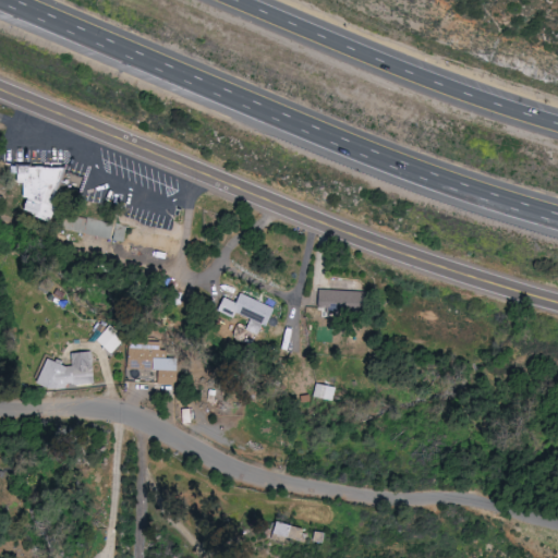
[(51,218),(52,193),(83,194),(83,174),(65,174),(65,168),(15,166),(14,187),(20,187),(20,197),(20,217),(51,218)]
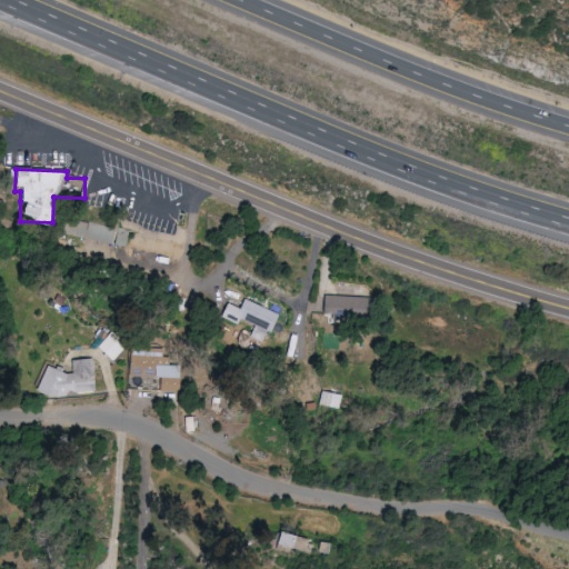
[(65,233),(111,245),(115,229),(68,217),(65,233)]
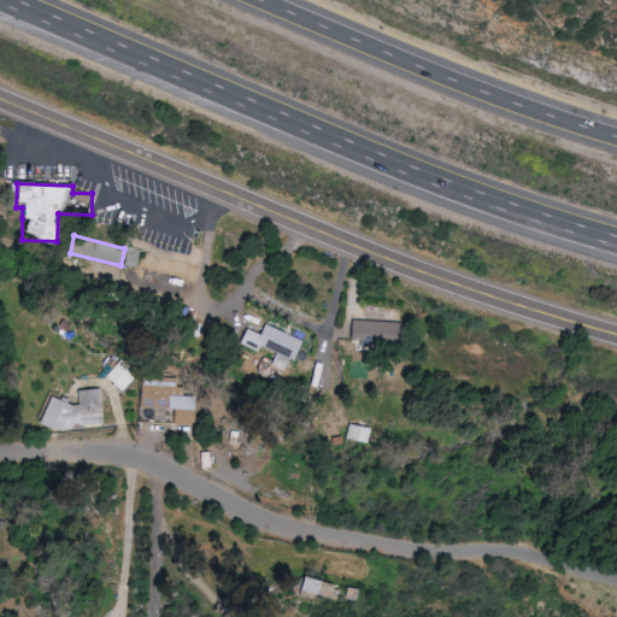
[(350,345),(403,346),(403,323),(351,321),(350,345)]
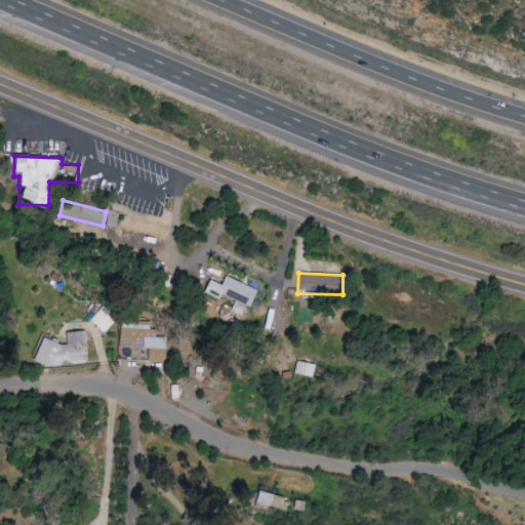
[(249,307),(256,289),(225,276),(221,284),(209,279),(203,292),(218,298),(220,293),(249,307)]
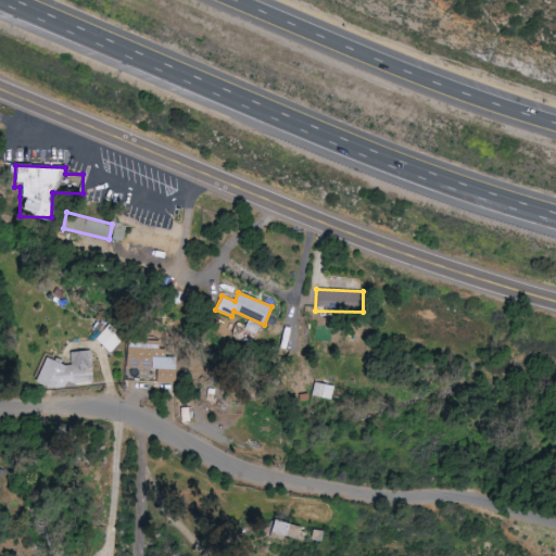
[(155,383),(175,383),(175,357),(159,357),(159,341),(127,341),(127,368),(155,369),(155,383)]
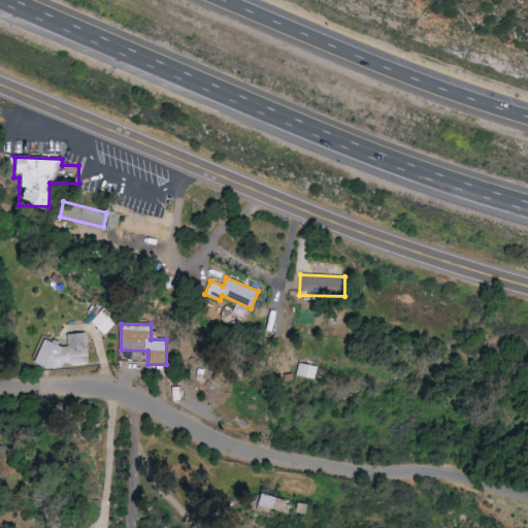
[(42,339),(32,364),(44,368),(88,365),(85,332),(66,334),(67,347),(61,348),(42,339)]
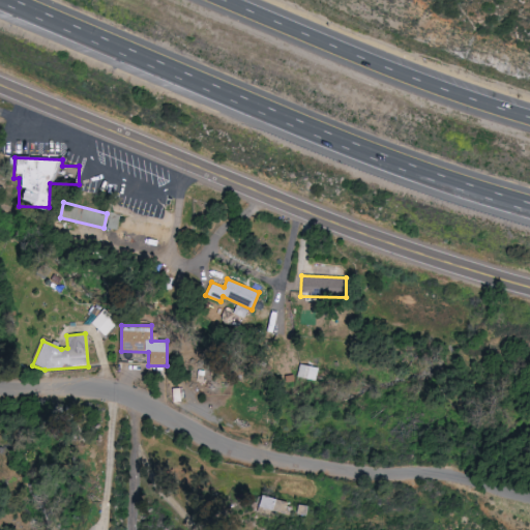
[(296,377),(316,382),(319,369),(299,364),(296,377)]
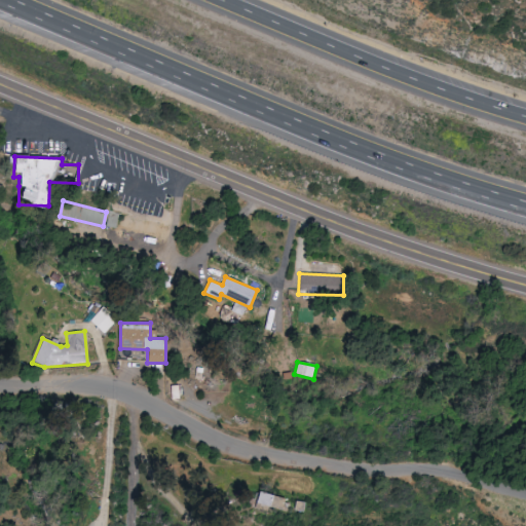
[(286,498),(259,492),(256,503),(283,510),(286,498)]
